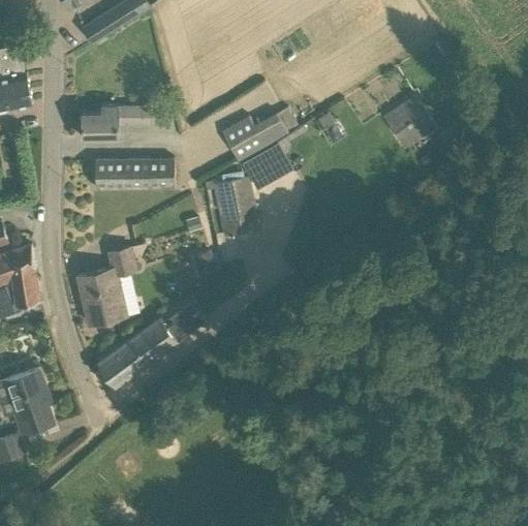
[(93,43),(152,6),(147,0),(126,0),(83,28),(93,43)]
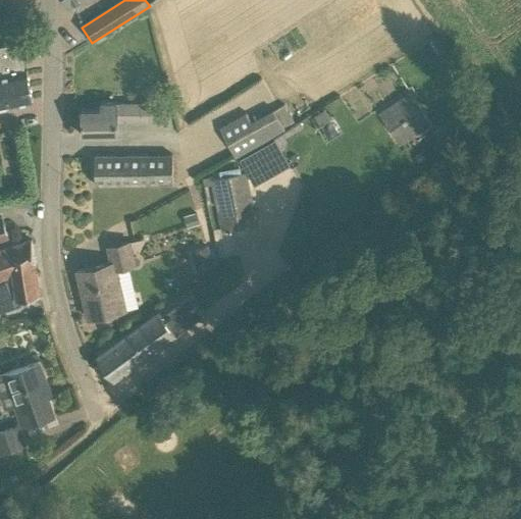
[(23,59),(21,59),(18,45),(0,48),(0,108),(33,102),(23,59)]
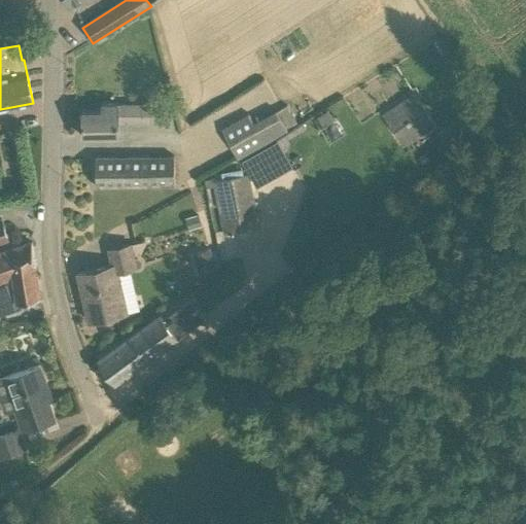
[(434,128),(437,126),(418,95),(414,97),(326,154),(347,185),(434,128)]
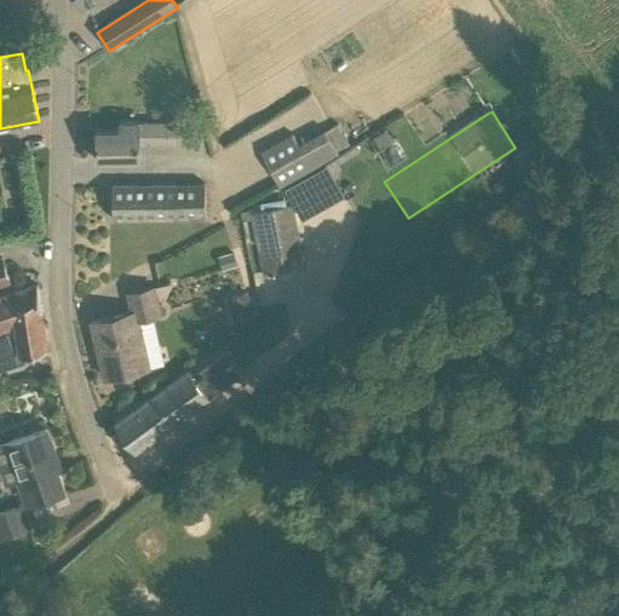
[(177,125),(138,126),(138,125),(120,125),(120,132),(96,132),(97,163),(137,163),(137,148),(177,148),(177,125)]
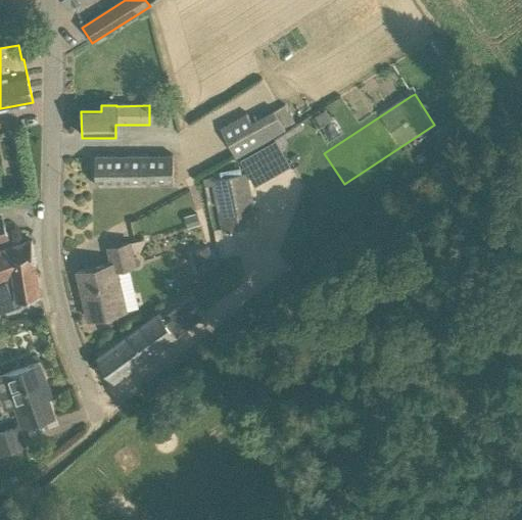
[(237,159),(264,144),(251,124),(246,115),(220,130),(237,159)]
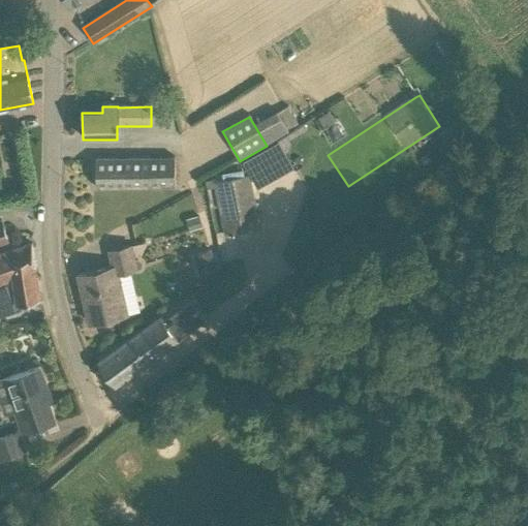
[(330,144),(347,135),(339,119),(321,128),(330,144)]
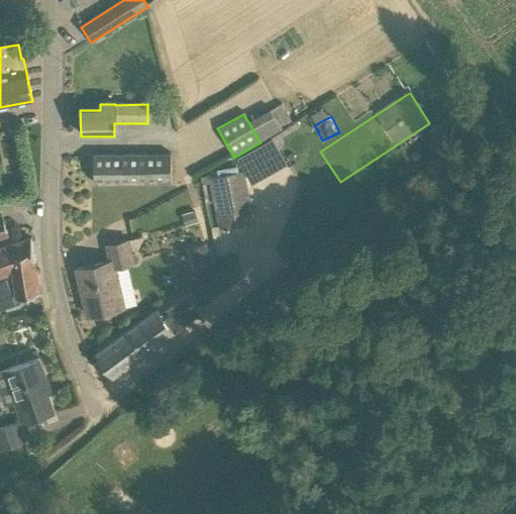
[(283,140),(282,139),(291,133),(299,128),(297,124),(297,123),(294,125),(288,129),(271,139),(274,144),(278,150),(282,147),(283,140)]
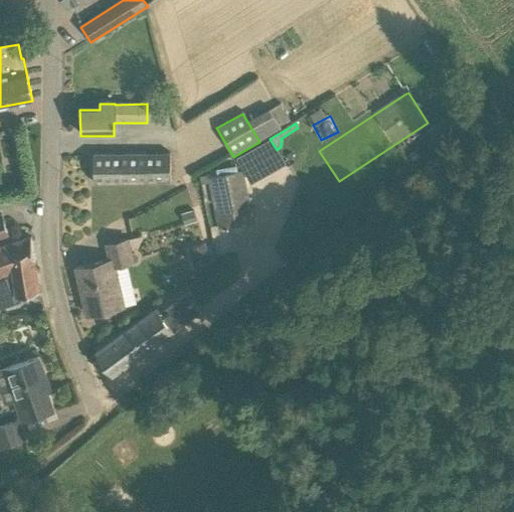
[(169,154),(93,156),(93,185),(169,184),(169,154)]
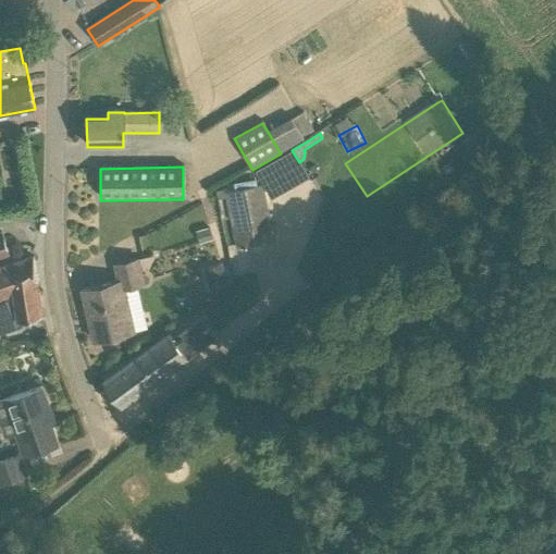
[(264,189),(225,197),(236,249),(254,247),(274,243),(264,189)]
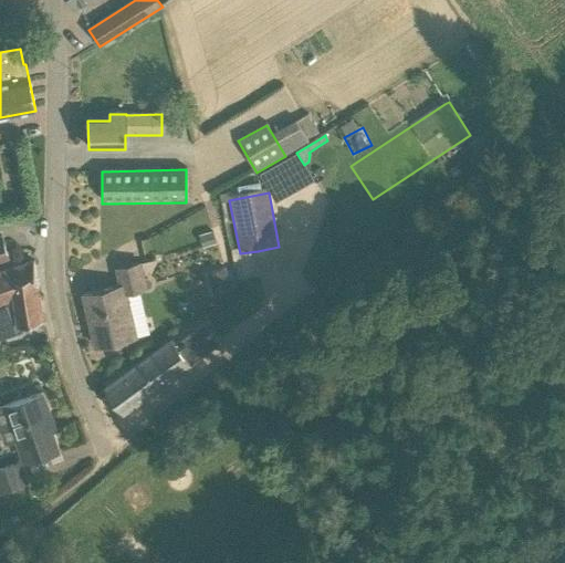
[(212,232),(199,237),(202,248),(216,244),(212,232)]
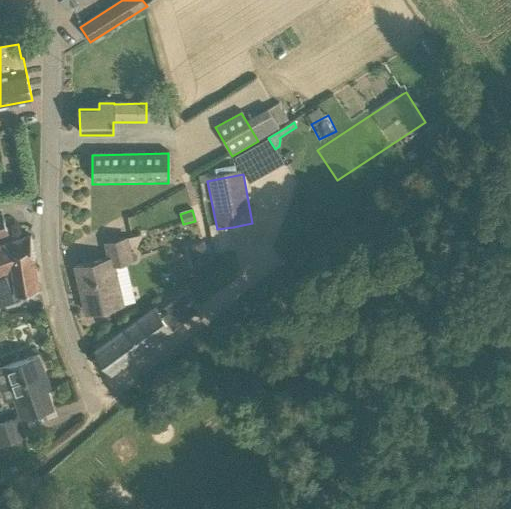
[(30,238),(0,248),(0,296),(2,297),(16,292),(17,295),(38,288),(30,238)]
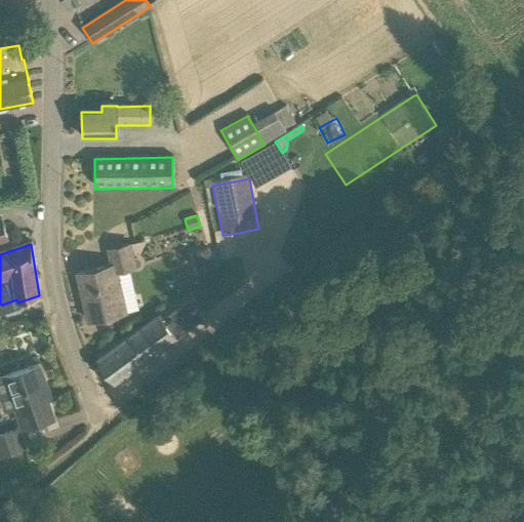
[(117,272),(135,268),(130,245),(107,250),(111,266),(76,274),(83,303),(87,302),(92,321),(126,313),(117,272)]
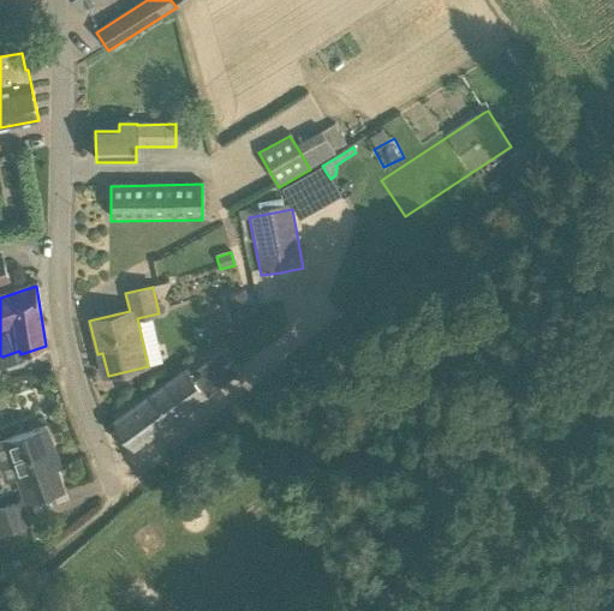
[(244,294),(225,300),(232,321),(250,315),(244,294)]
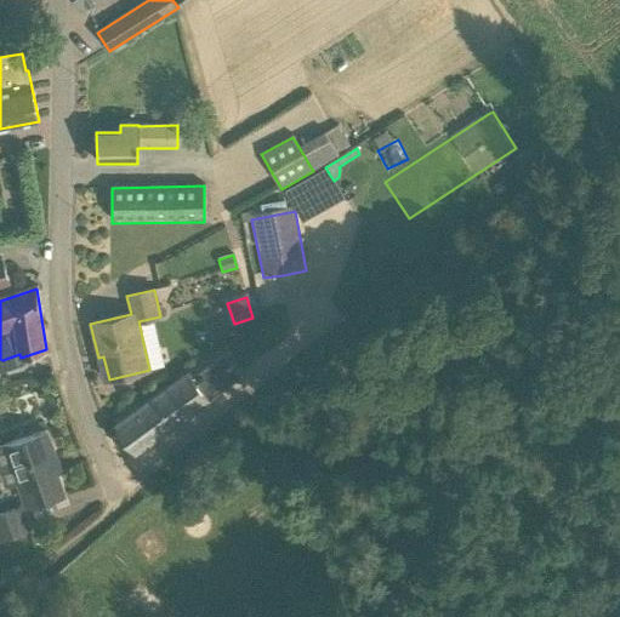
[(240,378),(223,354),(192,377),(189,372),(114,427),(135,455),(240,378)]
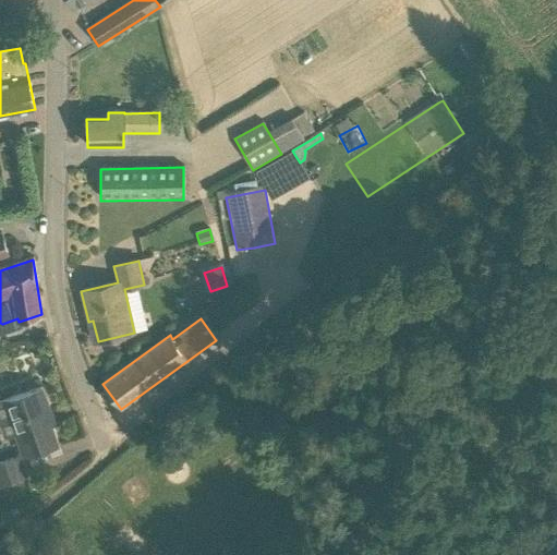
[(56,446),(45,415),(49,413),(40,389),(5,401),(24,455),(56,446)]
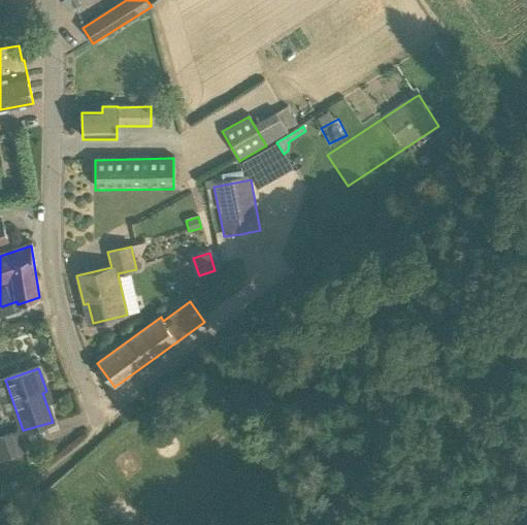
[(20,430),(0,436),(0,460),(27,451),(20,430)]
